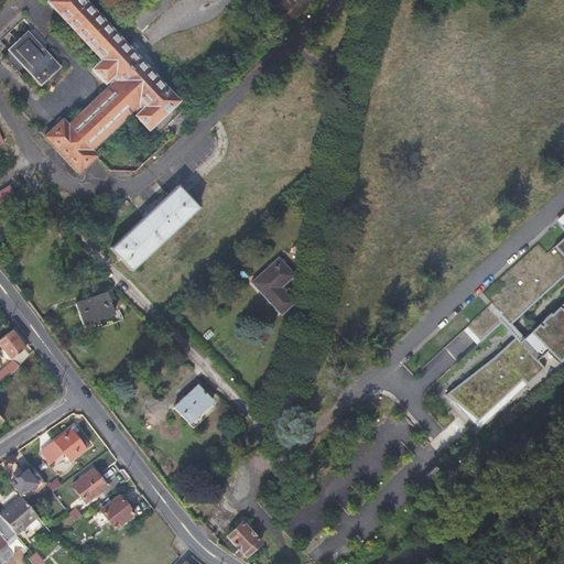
[(86,0),(54,0),(51,3),(102,61),(93,68),(105,82),(108,79),(112,86),(68,126),(62,119),(43,136),(78,172),(97,155),(91,149),(136,108),(139,112),(136,116),(158,138),(187,108),(86,0)]
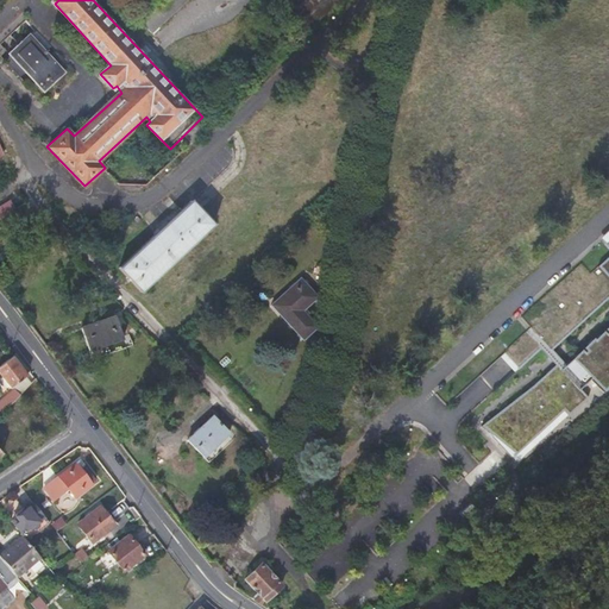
[(164,0),(143,20),(154,32),(188,0),(164,0)]
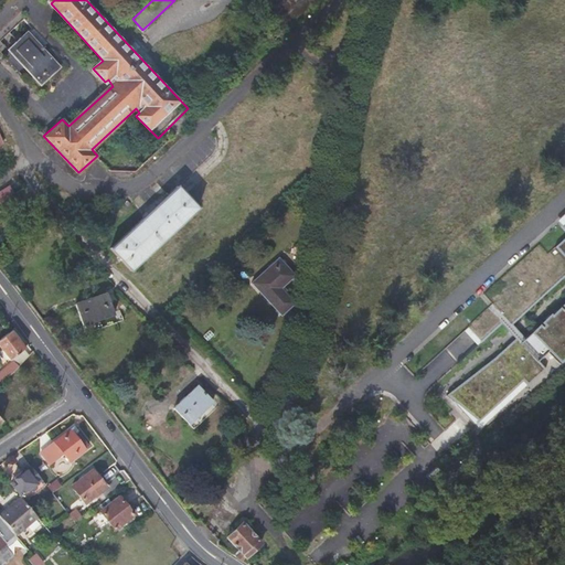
[(28,32),(9,50),(41,85),(61,67),(28,32)]
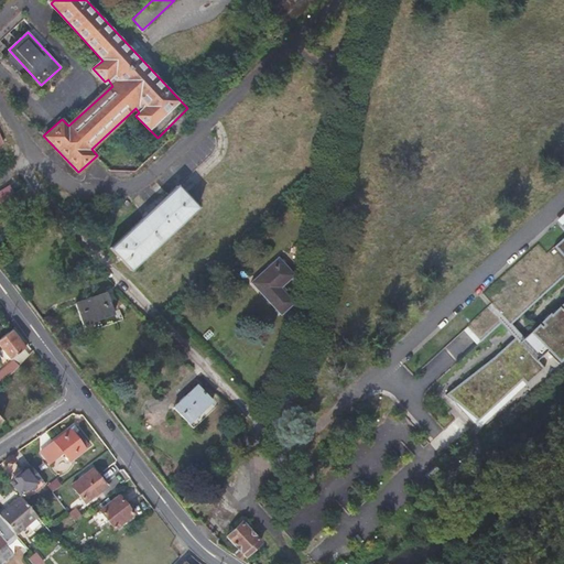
[(0,188),(0,201),(15,192),(10,182),(0,188)]
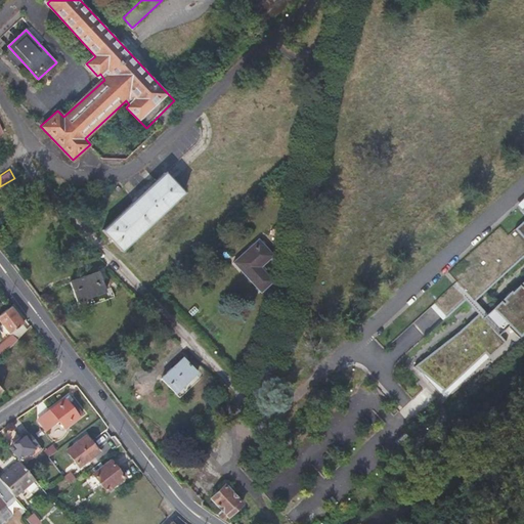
[(102,230),(122,250),(184,189),(164,170),(102,230)]
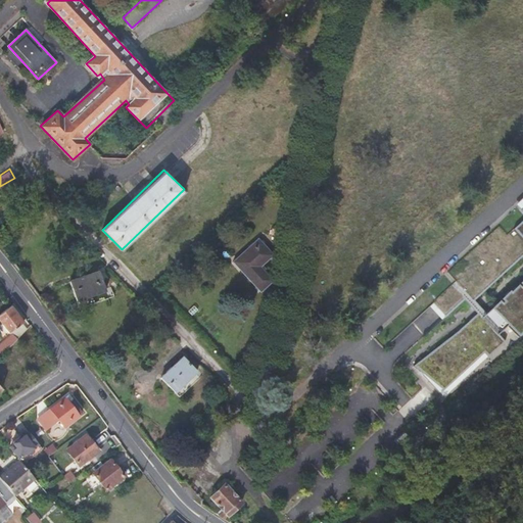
[(448,271),(458,281),(433,304),(446,319),(466,300),(478,314),(459,332),(413,366),(443,389),(485,352),(488,355),(505,339),(498,334),(508,325),(519,335),(522,331),(522,205),(520,209),(522,212),(522,221),(507,236),(498,226),(448,271)]
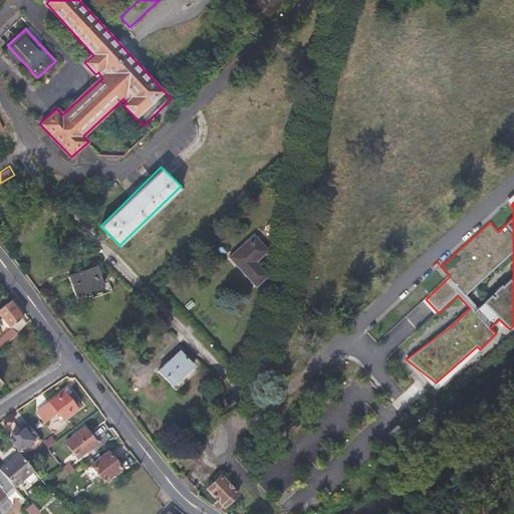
[(253,235),(228,258),(256,287),(268,275),(257,262),(268,250),(253,235)]
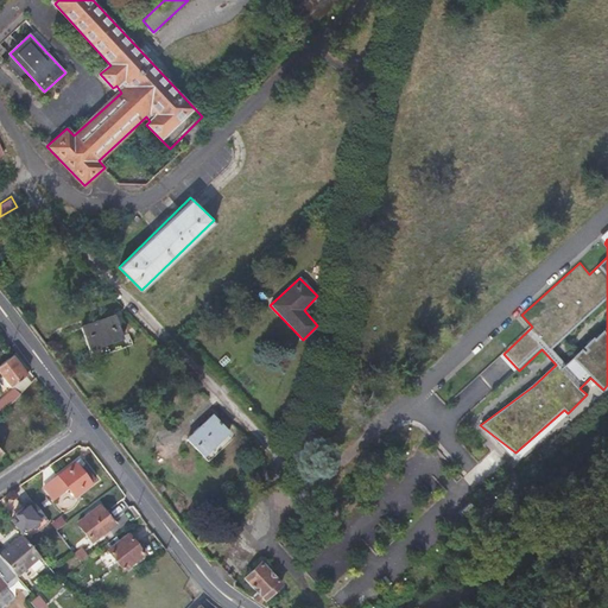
[(115,314),(81,325),(93,358),(132,343),(131,339),(125,340),(115,314)]
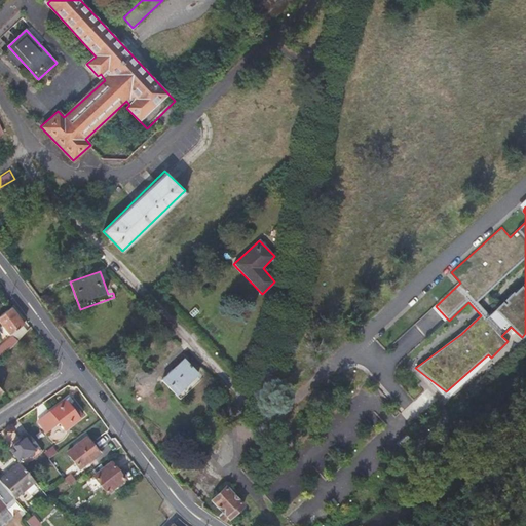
[(24,324),(10,307),(0,315),(0,324),(9,335),(10,334),(22,325),(24,324)]
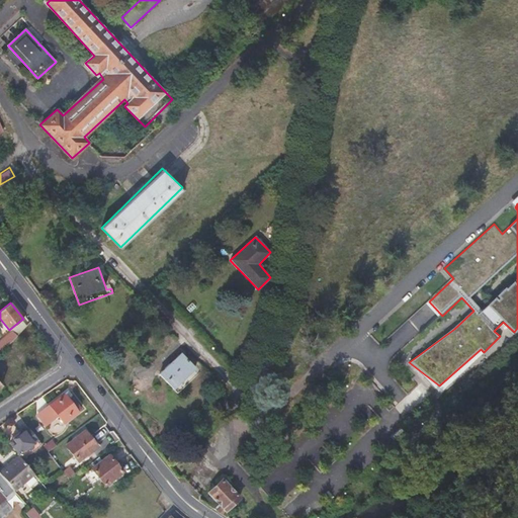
[(27,326),(21,320),(10,329),(11,331),(16,338),(27,326)]
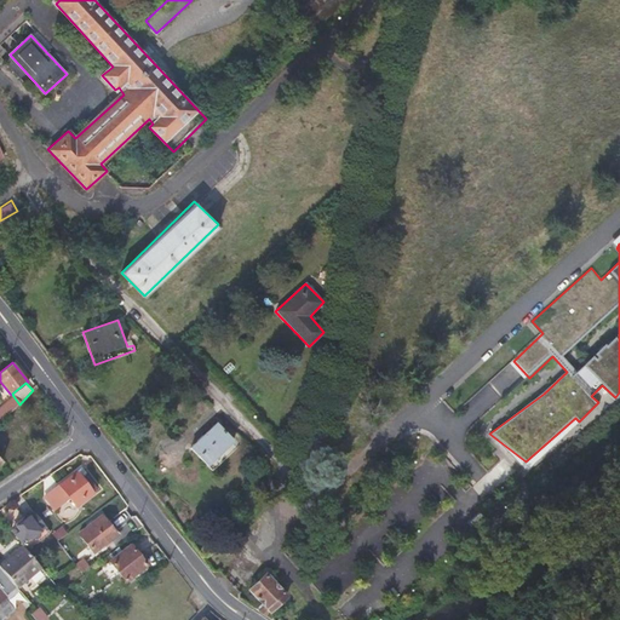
[(13,396),(0,407),(0,419),(15,411),(19,405),(13,396)]
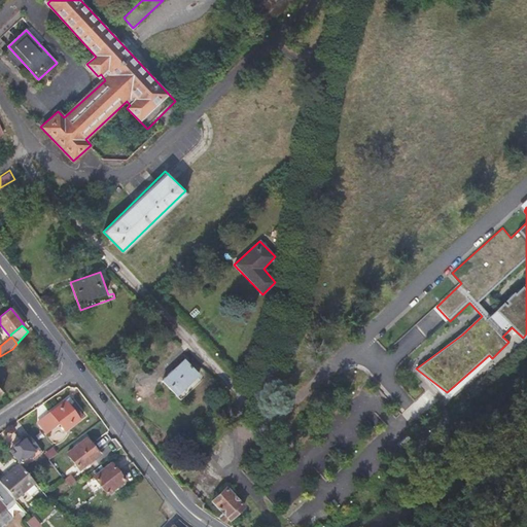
[(199,374),(184,358),(163,379),(178,394),(199,374)]
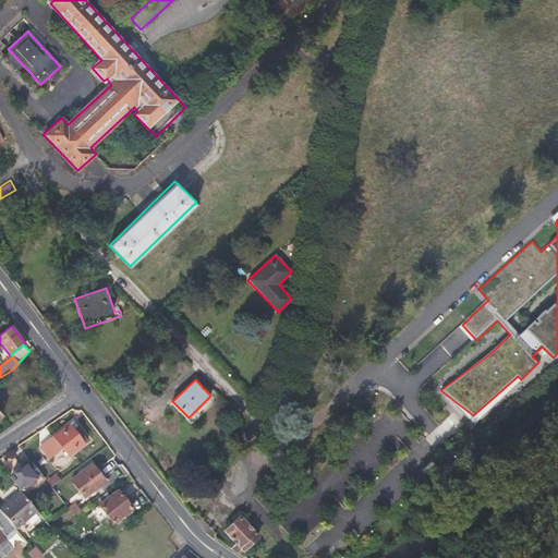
[(69,425),(39,447),(48,458),(62,447),(68,456),(87,441),(76,427),(73,431),(69,425)]
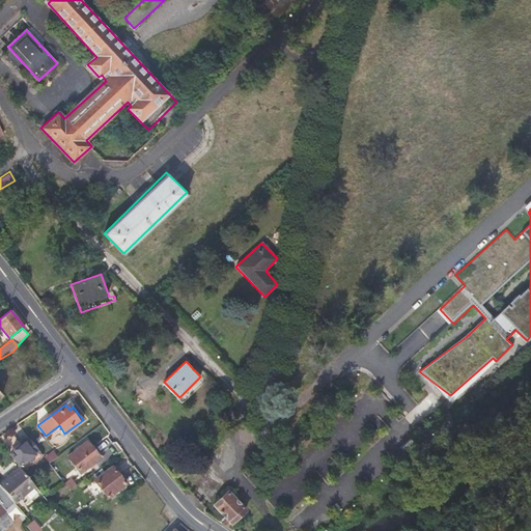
[(30,466),(43,456),(29,439),(20,445),(19,444),(12,449),(17,454),(12,457),(18,465),(18,466),(19,468),(21,470),(28,465),(30,466)]
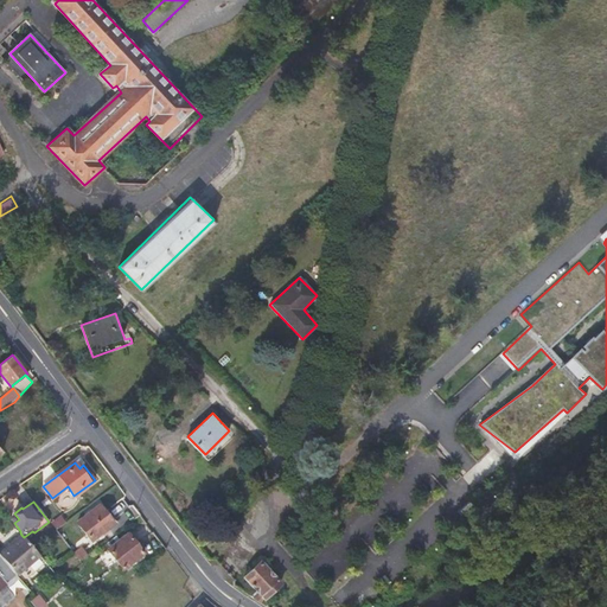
[(77,523),(91,541),(113,523),(100,505),(77,523)]
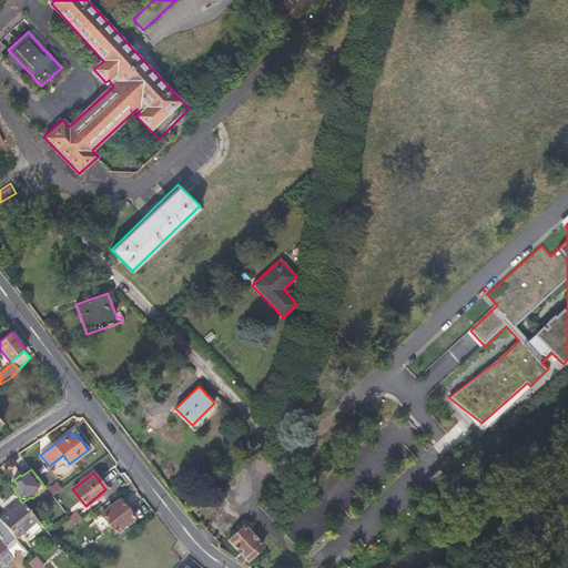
[(52,495),(60,489),(57,484),(49,489),(52,495)]
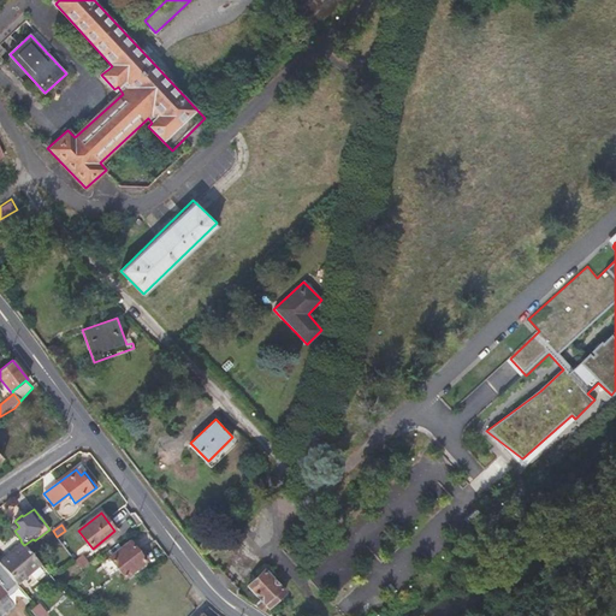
[(212,534),(200,546),(206,554),(219,544),(212,534)]
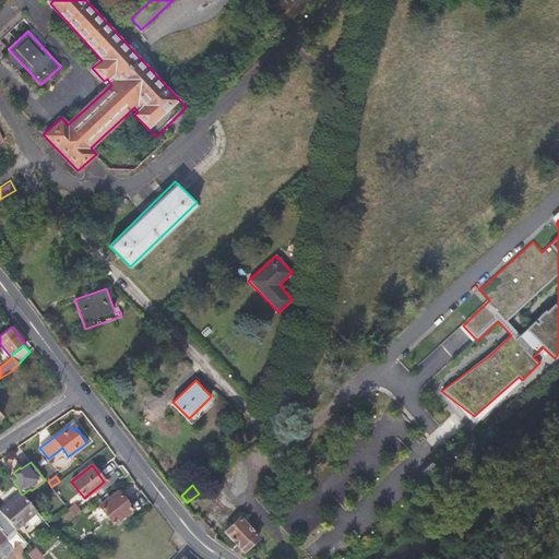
[(118,490),(99,506),(114,524),(132,509),(118,490)]
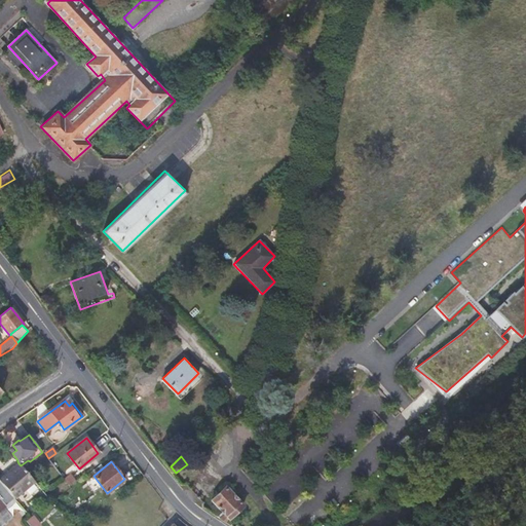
[(19,463),(0,479),(0,481),(9,492),(14,498),(34,481),(21,465),(19,463)]
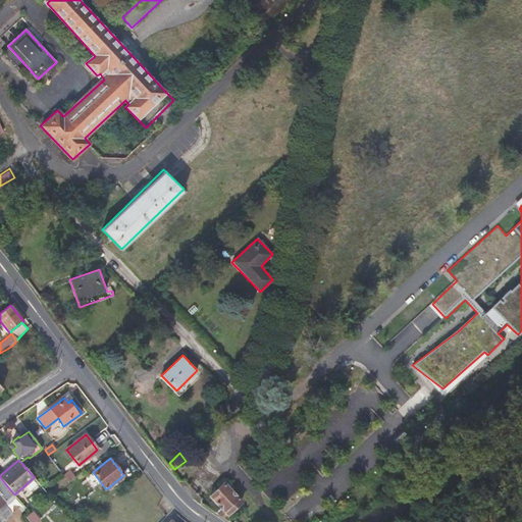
[(0,477),(0,505),(4,502),(0,497),(0,496),(4,492),(9,488),(0,477)]
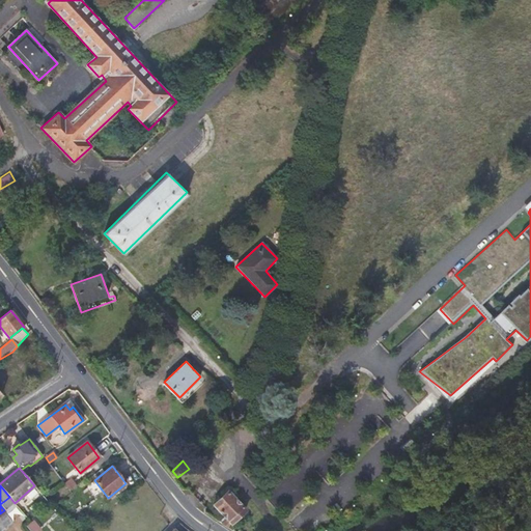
[(227,519),(223,524),(227,527),(246,509),(236,499),(241,496),(233,488),(214,505),(227,519)]
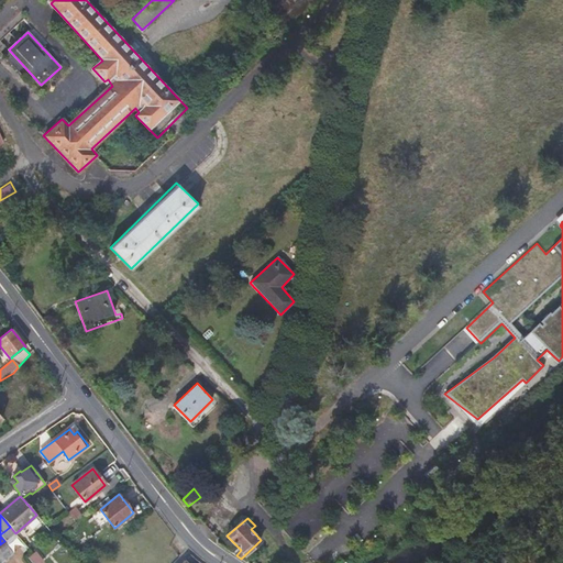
[(10,527),(4,531),(17,544),(21,540),(15,533),(10,527)]
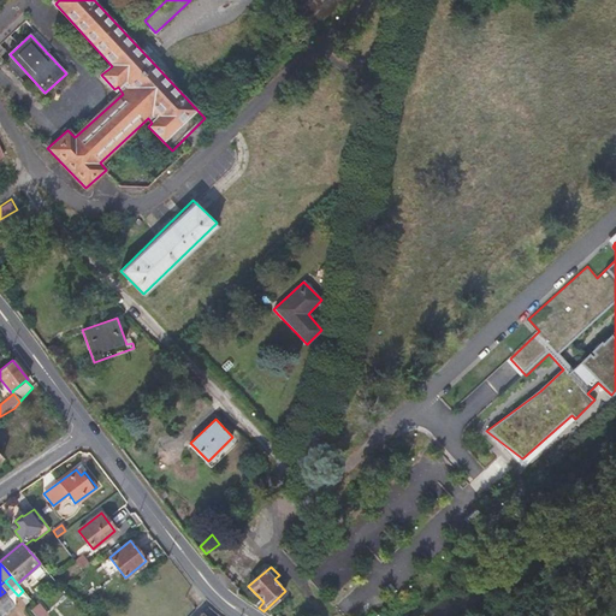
[(39,603),(31,610),(37,615),(46,615),(48,614),(39,603)]
